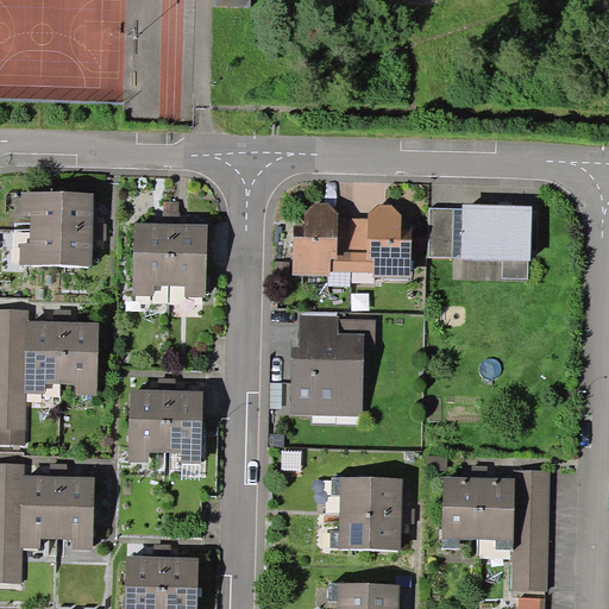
[(31,212),(30,230),(94,231),(94,193),(23,192),(23,212),(31,212)]
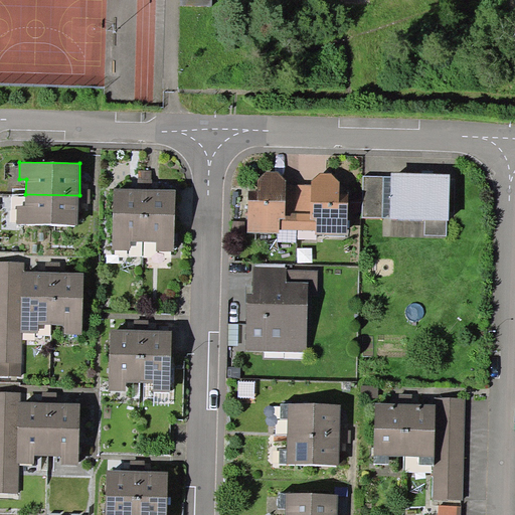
[(139,171),(138,189),(145,189),(151,189),(151,170),(139,171)]
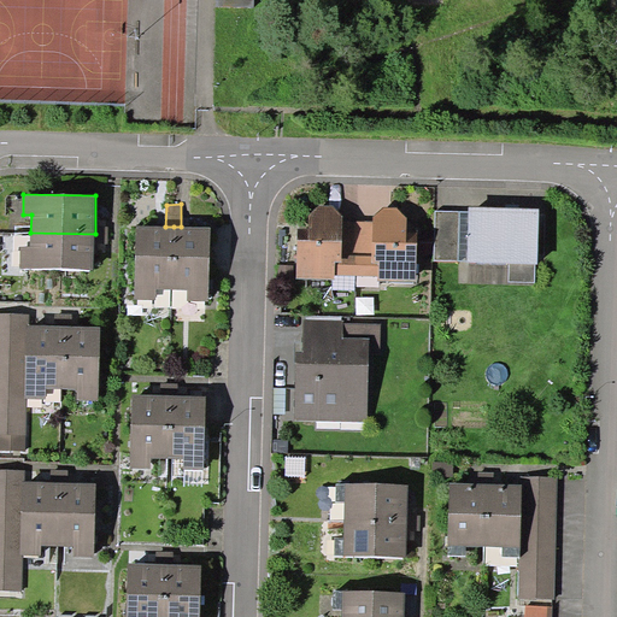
[(318,205),(310,215),(310,229),(309,235),(309,240),(298,240),(298,278),(335,278),(335,275),(356,276),(358,222),(342,221),(344,216),(333,205),(318,205)]
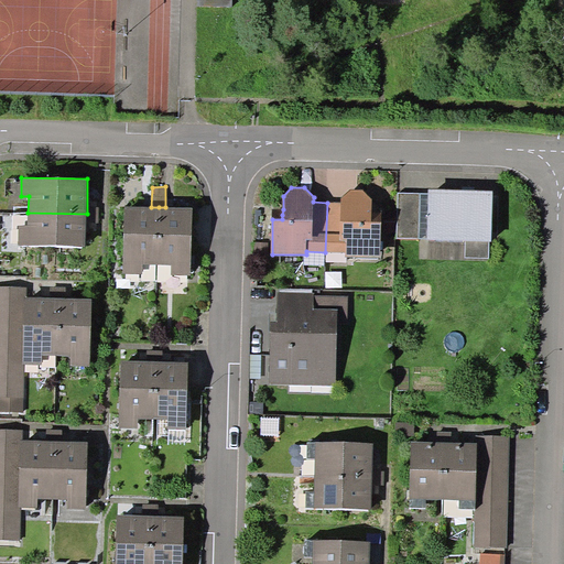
[(491,241),(492,191),(429,190),(429,193),(427,239),(466,240),(489,241),(491,241)]
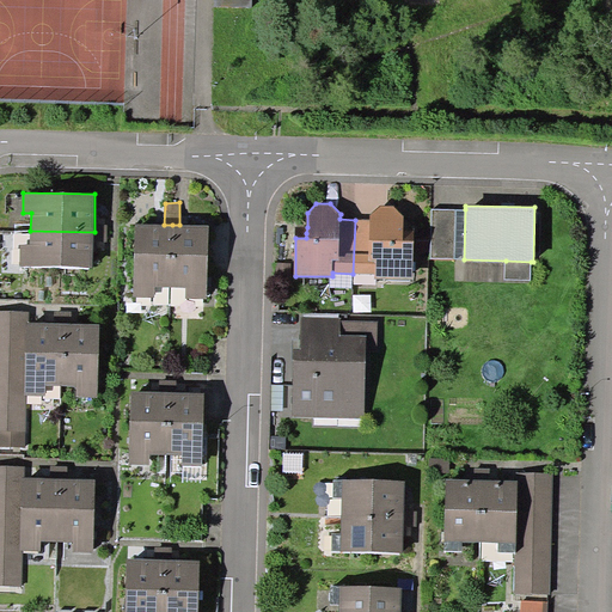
[(369,220),(355,220),(353,274),(375,274),(375,277),(412,277),(414,240),(403,240),(403,231),(404,226),(404,216),(395,207),(380,207),(369,214),(369,220)]
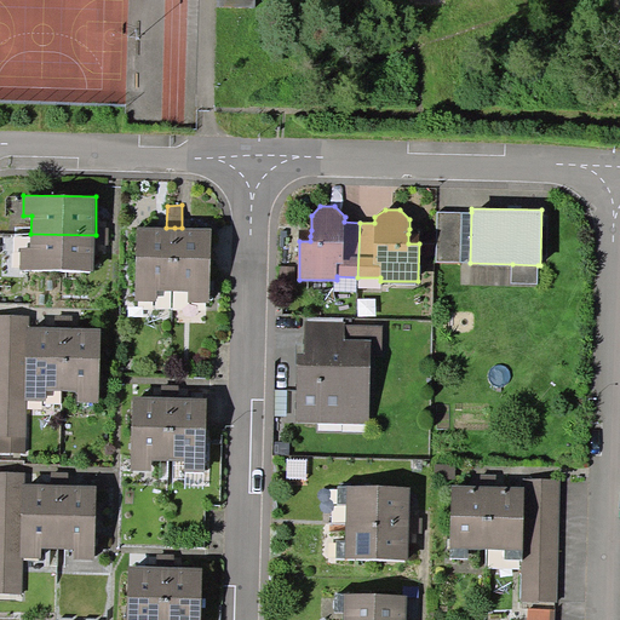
[(463,212),(437,212),(436,260),(460,262),(463,212)]
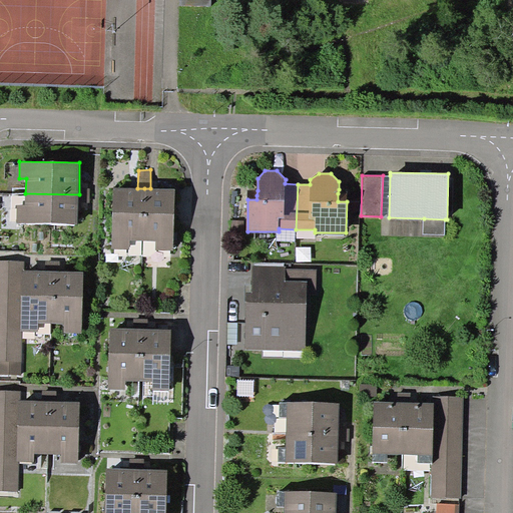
[(381,216),(389,217),(390,175),(383,175),(381,216)]
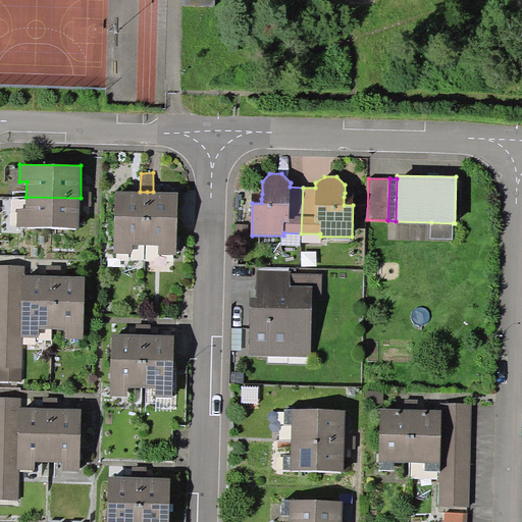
[(132,245),(146,246),(147,192),(140,192),(115,191),(114,253),(132,254),(132,245)]
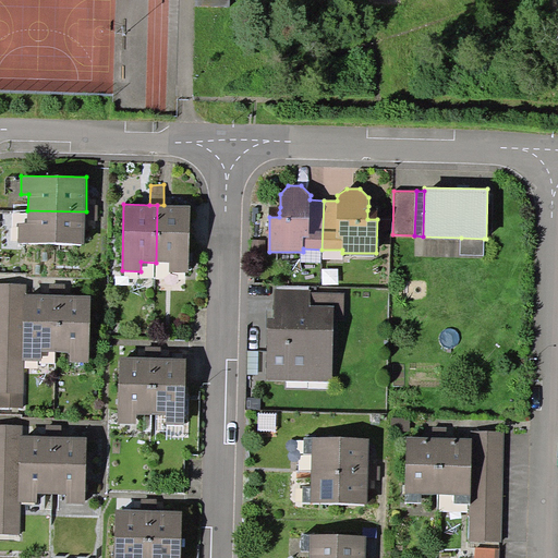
[(164,205),(157,205),(156,263),(169,263),(169,273),(189,273),(190,205),(164,205)]
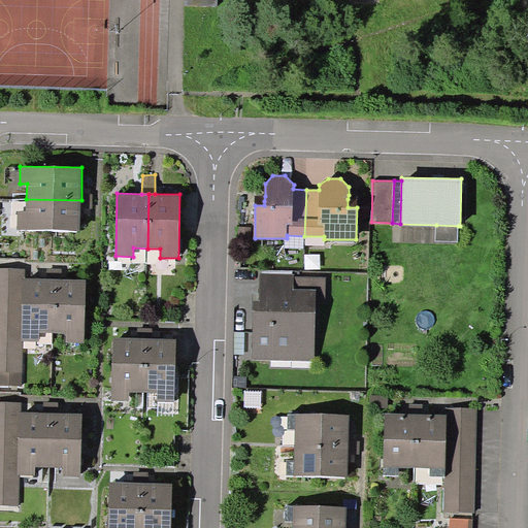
[(357,195),(349,195),(348,199),(348,207),(357,207),(357,195)]
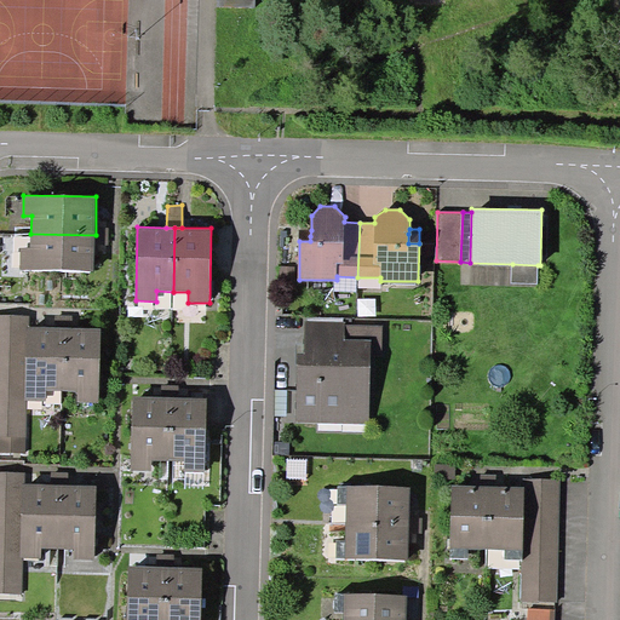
[(310,236),(311,230),(299,230),(299,241),(310,241),(310,236)]
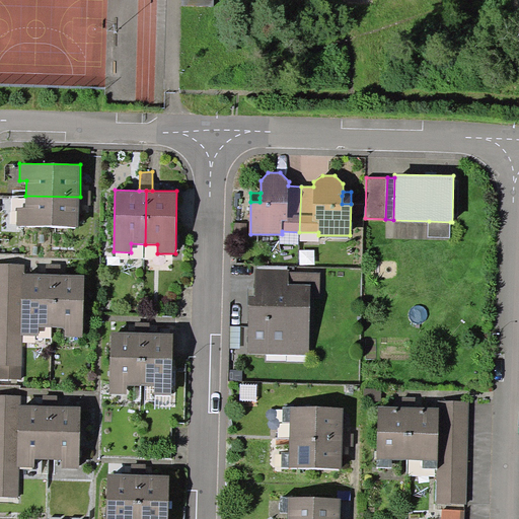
[(80,197),(25,196),(25,208),(17,208),(17,225),(79,227),(80,197)]
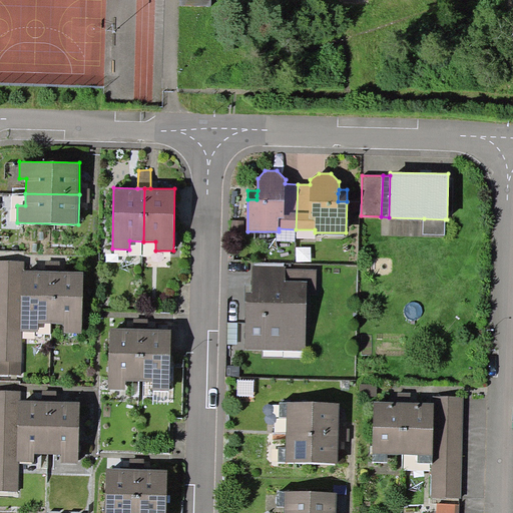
[(445,234),(445,219),(424,218),(423,233),(445,234)]
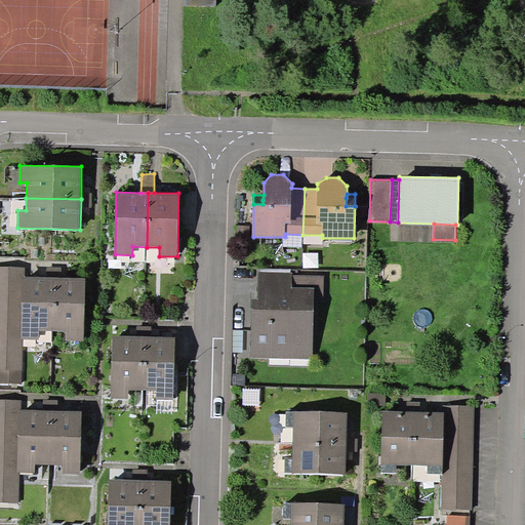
[(22,277),(25,277),(25,268),(0,267),(0,369),(23,370),(23,339),(21,339),(22,277)]
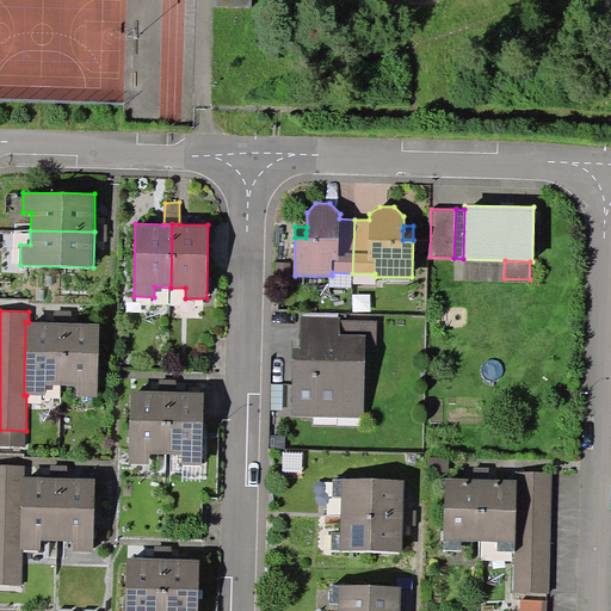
[(63,323),(71,323),(72,310),(54,310),(54,322),(63,323)]
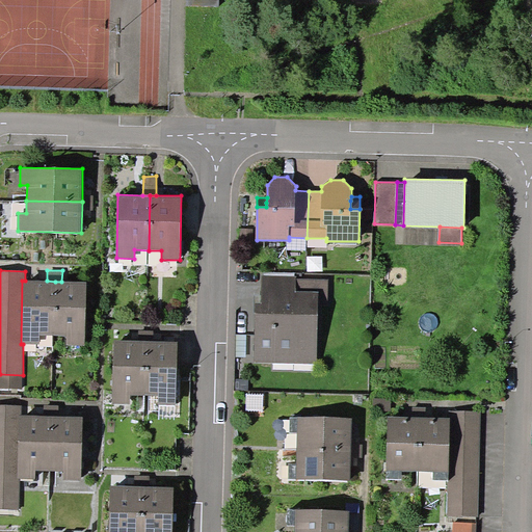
[(255,363),(316,365),(318,300),(327,301),(328,280),(296,278),(296,275),(262,274),(261,302),(257,302),(255,363)]
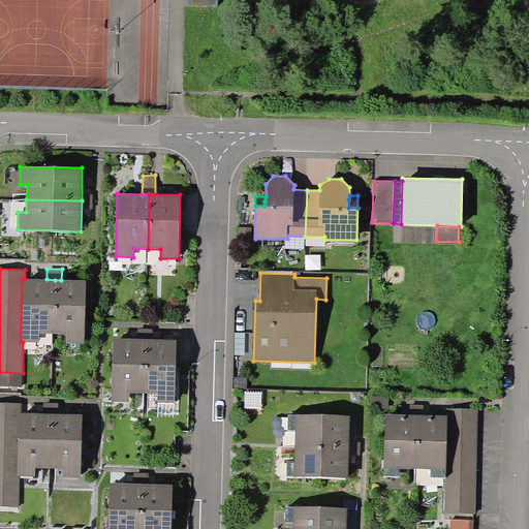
[(25,279),(22,279),(21,342),(23,342),(39,342),(39,333),(53,334),(55,280),(47,279),(25,279)]
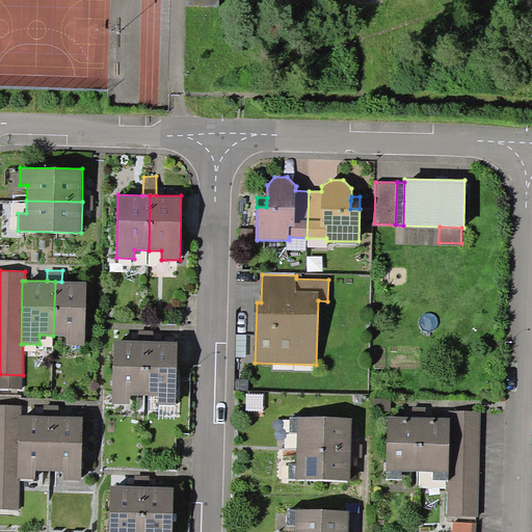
[(61,282),(55,282),(53,336),(65,336),(65,345),(85,345),(86,282),(61,282)]
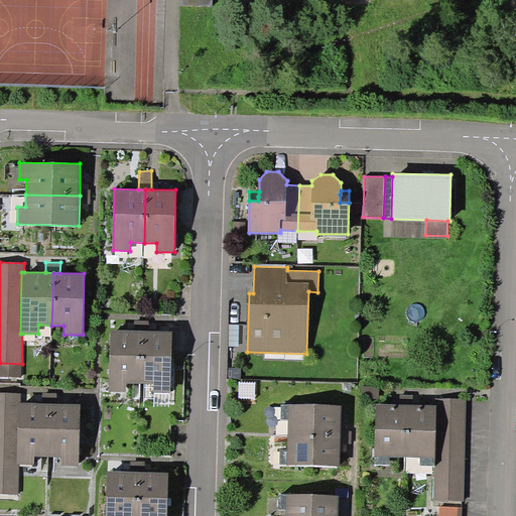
[(135,320),(135,331),(141,331),(148,331),(148,320),(135,320)]
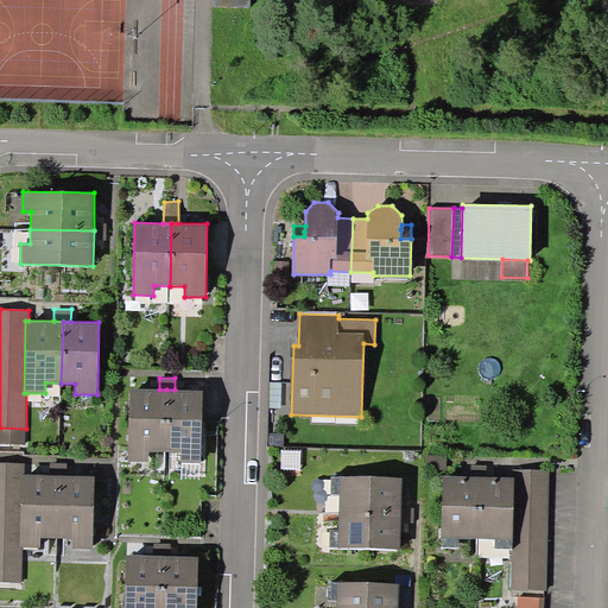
[(282,381),(270,381),(270,407),(282,407),(282,381)]
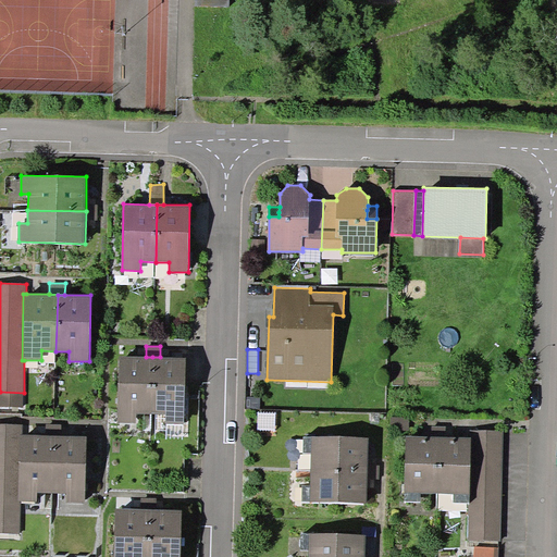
[(137,413),(151,415),(152,357),(146,357),(120,356),(119,422),(137,423),(137,413)]
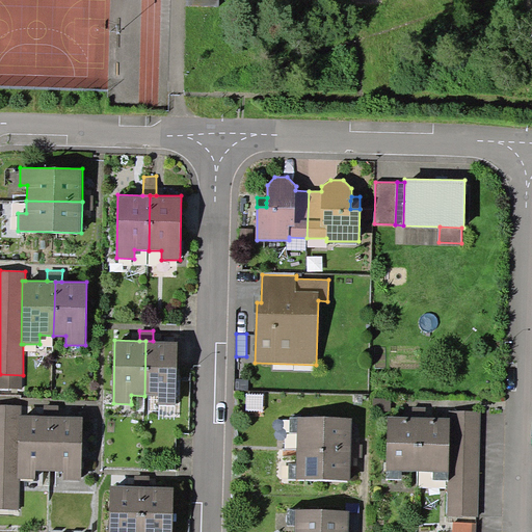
[(153,341),(145,341),(144,396),(158,396),(158,405),(177,405),(178,341),(153,341)]
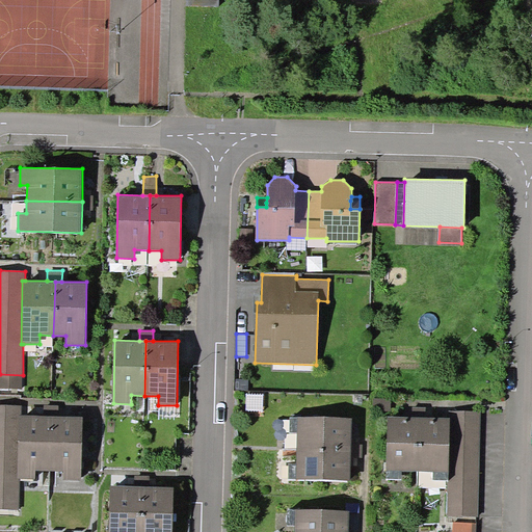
[(391,398),(373,398),(373,411),(391,411),(391,398)]
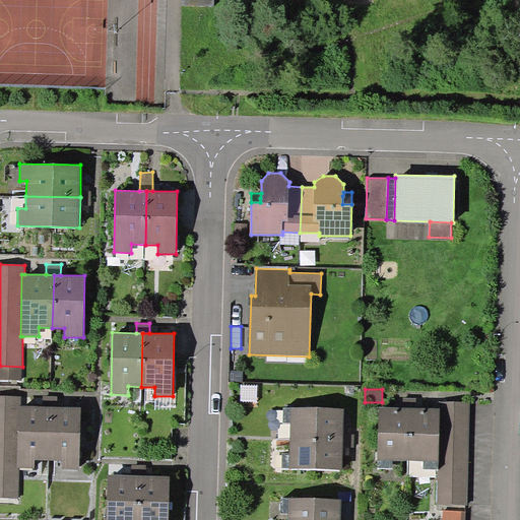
[(18,406),(21,406),(21,397),(0,396),(0,497),(19,498),(19,468),(16,468),(18,406)]
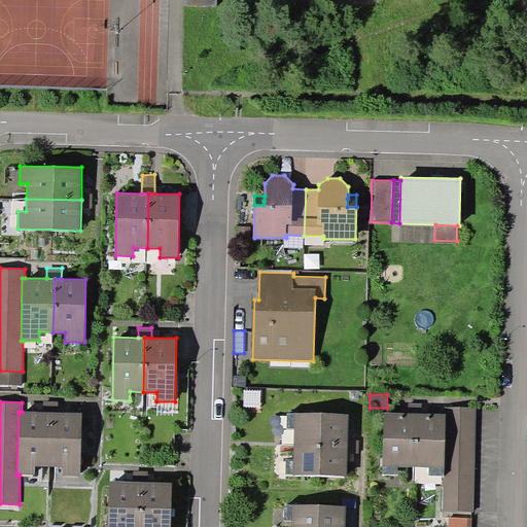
[(409,403),(409,413),(415,413),(421,413),(421,403),(409,403)]
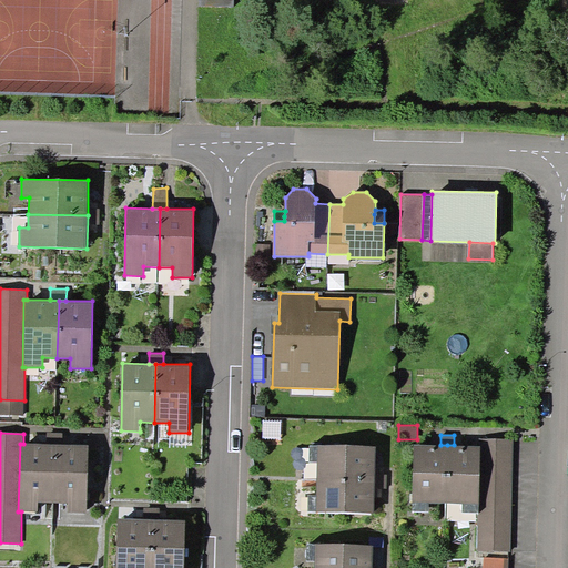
[(479,438),(479,446),(480,446),(479,513),(478,550),(510,551),(514,439),(479,438)]
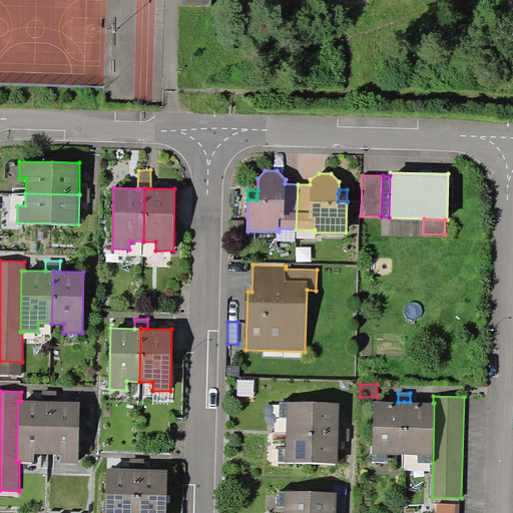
[(21,401),(18,401),(16,462),(19,462),(35,462),(35,453),(48,454),(49,402),(42,401),(21,401)]
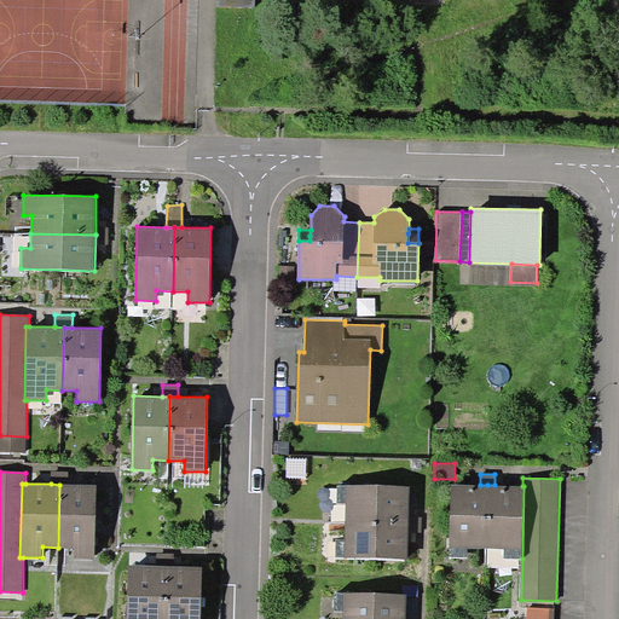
[(468,548),(486,548),(487,485),(480,485),(452,484),(450,556),(468,557),(468,548)]
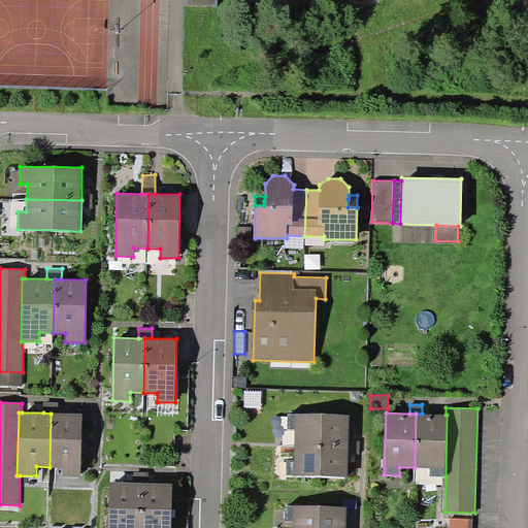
[(58,414),(51,414),(50,467),(62,467),(62,476),(80,476),(83,414),(58,414)]
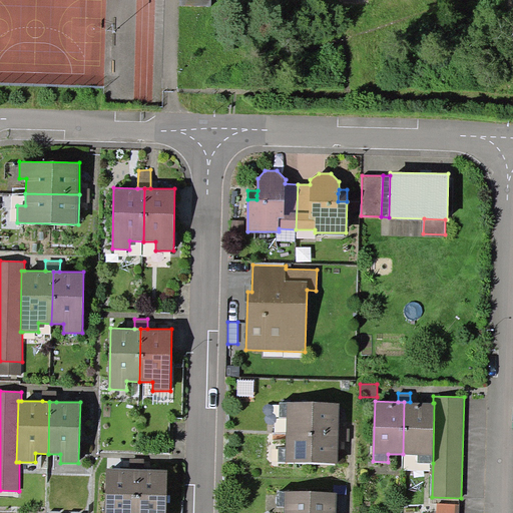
[(404,402),(403,454),(418,454),(418,463),(433,463),(434,403),(433,403),(410,402),(404,402)]
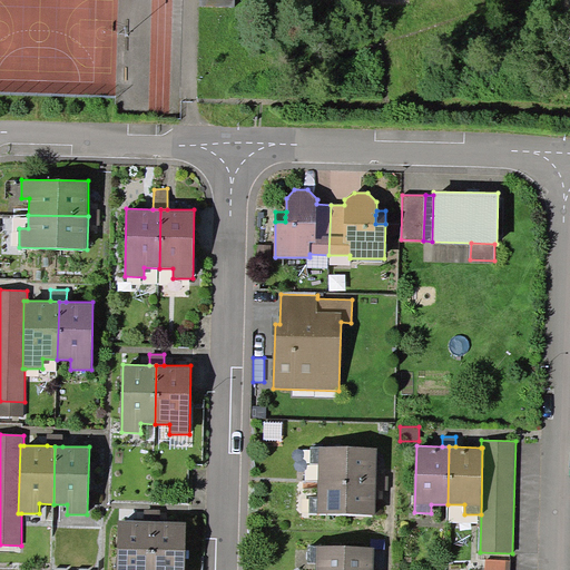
[(318,464),(318,480),(376,481),(377,449),(312,448),(311,463),(318,464)]
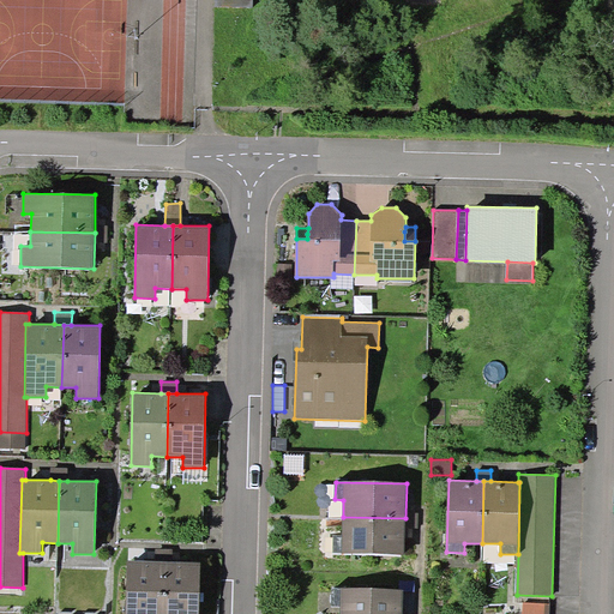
[(405,518),(343,517),(343,535),(333,535),(333,553),(405,555),(405,518)]
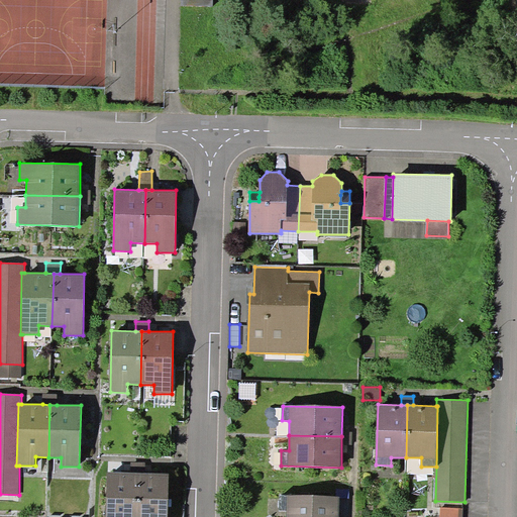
[(138,473),(144,473),(145,462),(131,462),(131,472),(138,473)]
